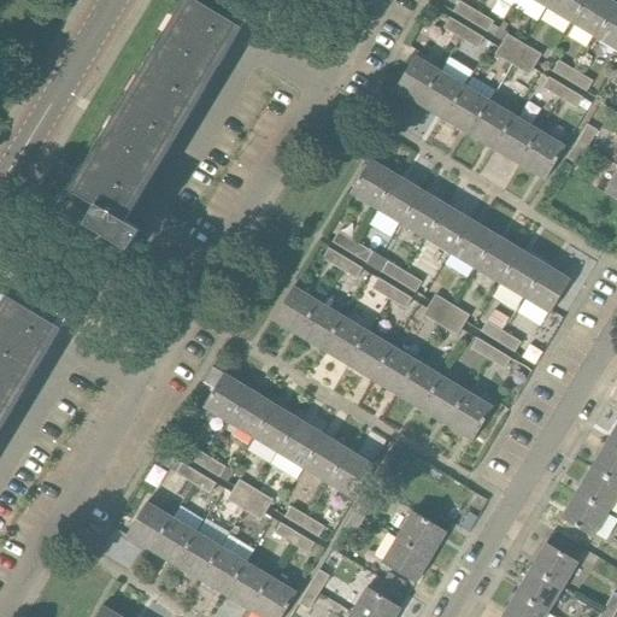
[(121,219),(159,156),(236,27),(241,30),(242,29),(250,19),(233,9),(225,19),(194,0),(193,0),(115,130),(112,135),(65,213),(128,251),(139,231),(121,219)]
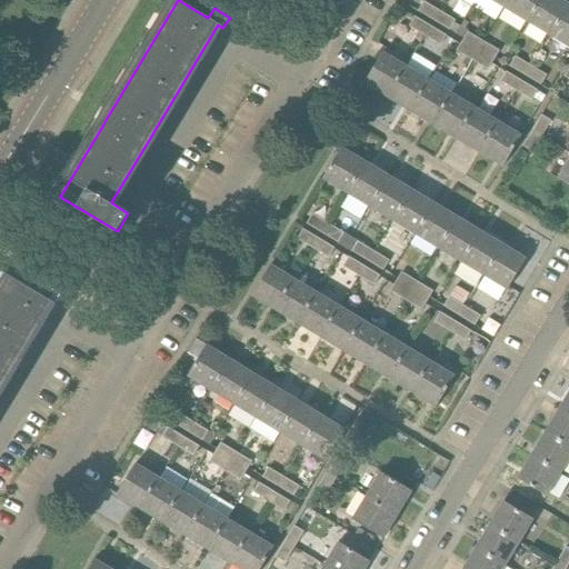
[(508,0),(503,9),(527,22),(539,0),(508,0)]
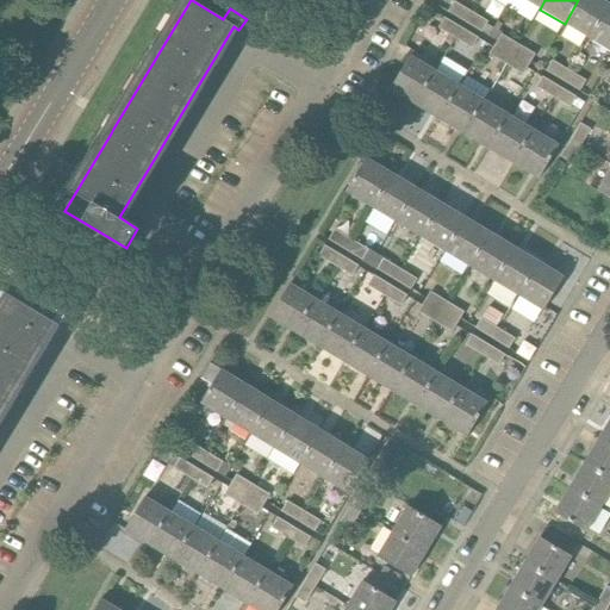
[(578,0),(565,24),(589,39),(609,6),(599,0),(578,0)]
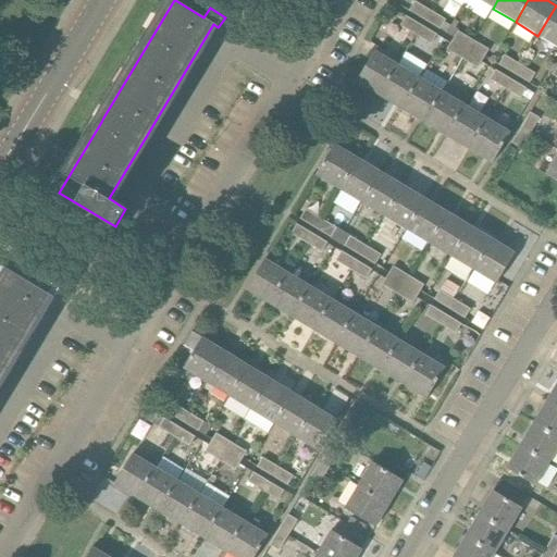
[(425,21),(431,12),(415,2),(409,12),(425,21)]
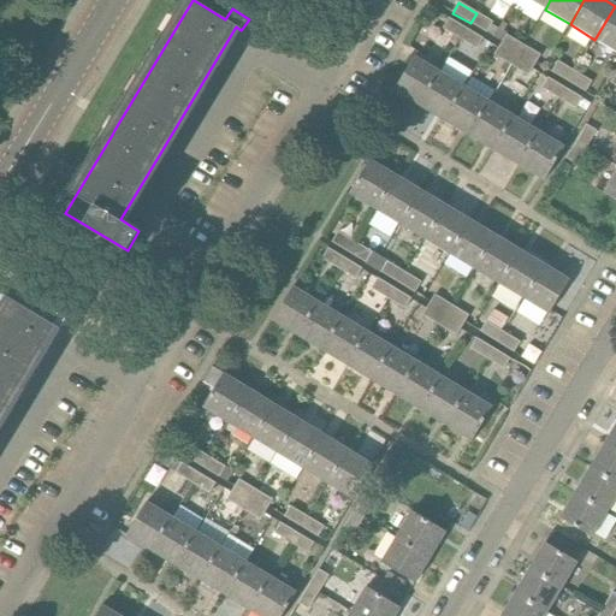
[(615,5),(615,6),(594,40),(615,52),(615,5)]
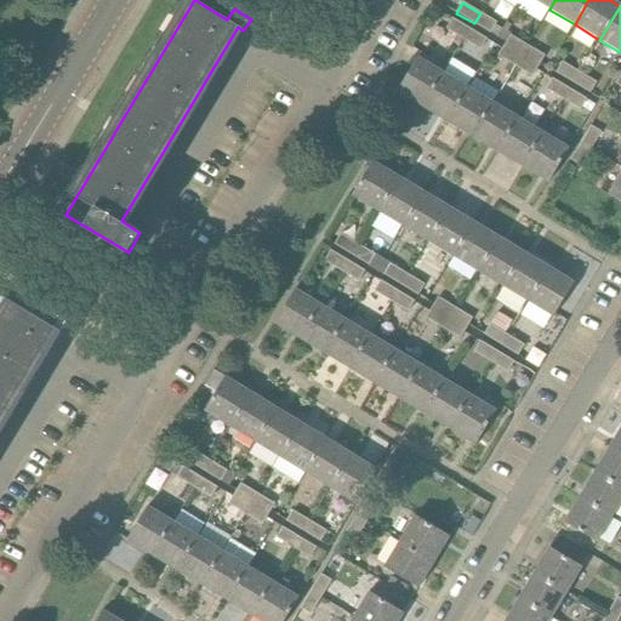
[(491,34),(497,24),(480,13),(474,23),(491,34)]
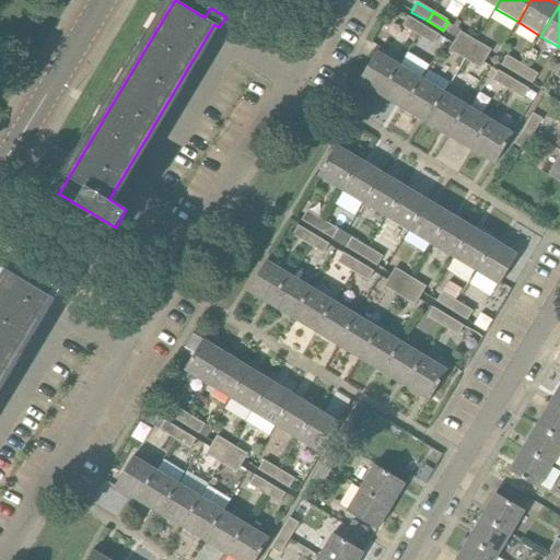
[(418,36),(423,27),(408,18),(403,27),(418,36)]
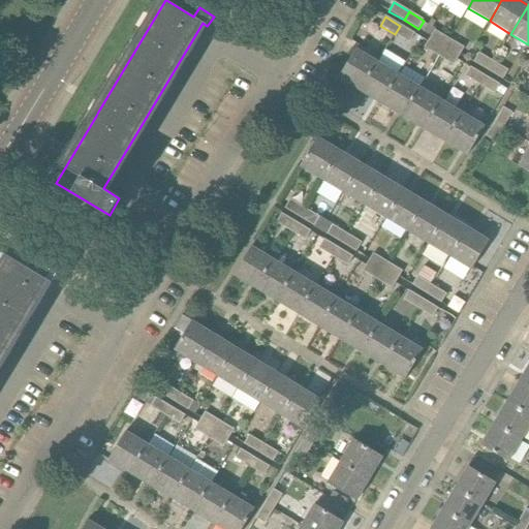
[(409,42),(414,34),(400,26),(395,34),(409,42)]
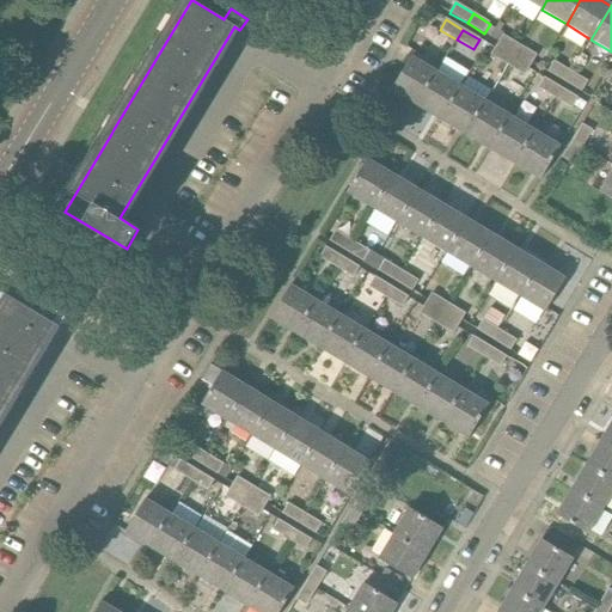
[(497,46),(514,56),(520,46),(503,36),(497,46)]
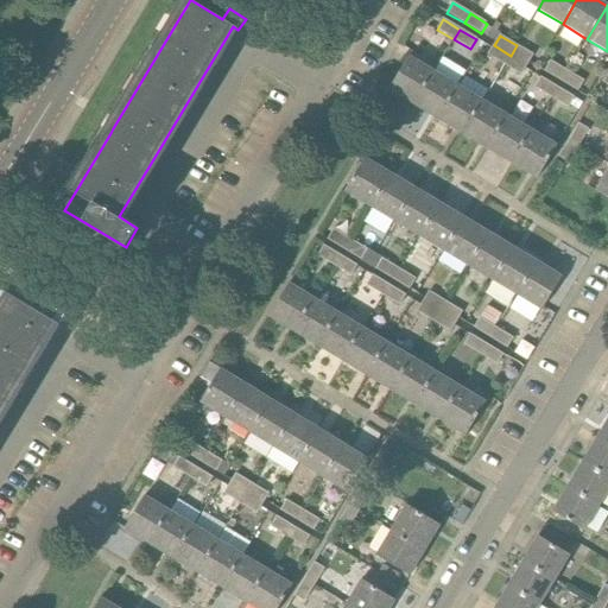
[(494,45),(488,56),(505,65),(511,56),(494,45)]
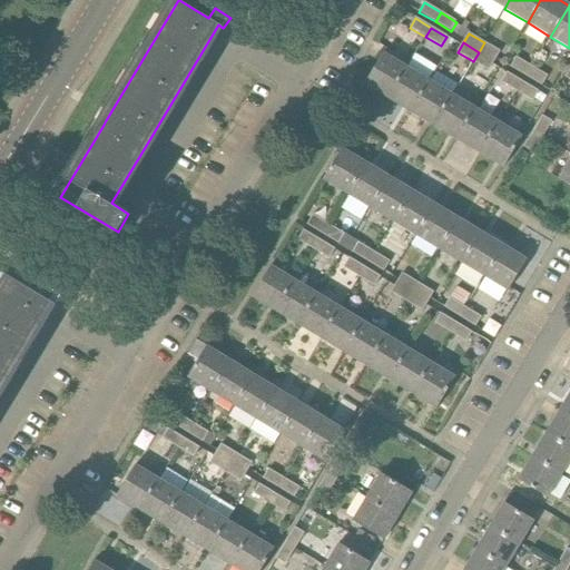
[(479,52),(494,61),(500,52),(484,42),(479,52)]
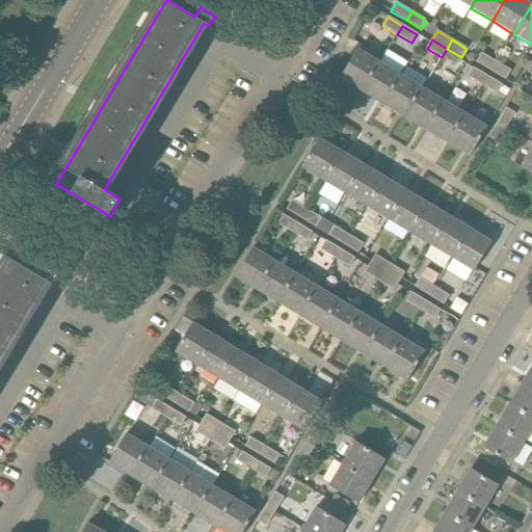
[(459,60),(461,57),(447,49),(442,57),(456,67),(459,60)]
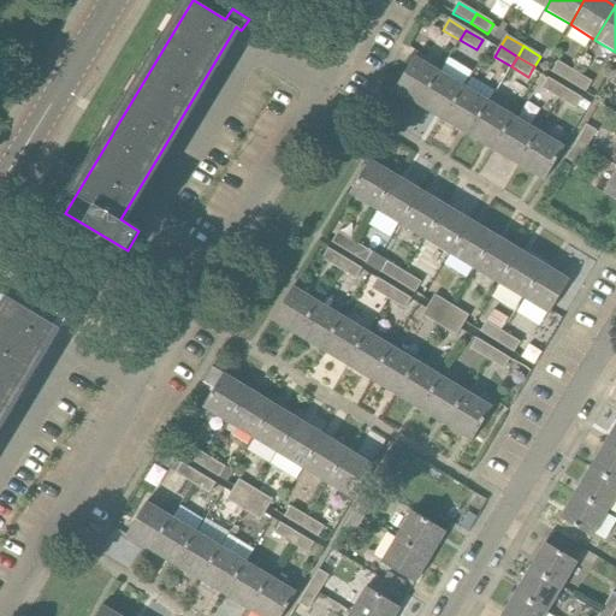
[(394,92),(419,106),(439,72),(414,58),(394,92)]
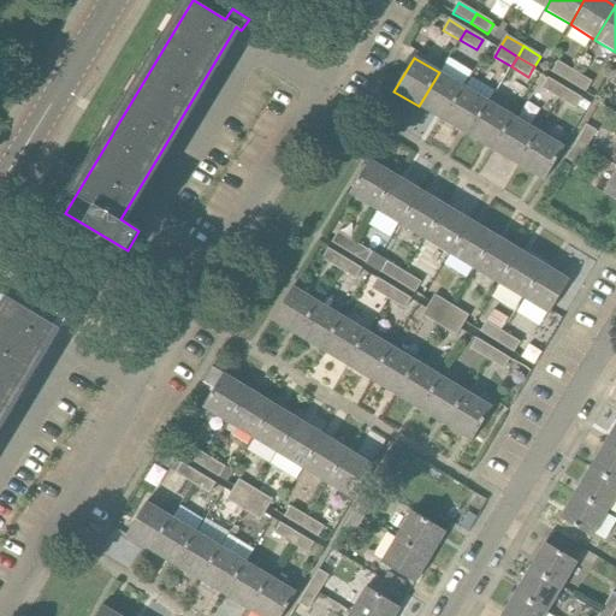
[(552,72),(569,83),(575,72),(558,63),(552,72)]
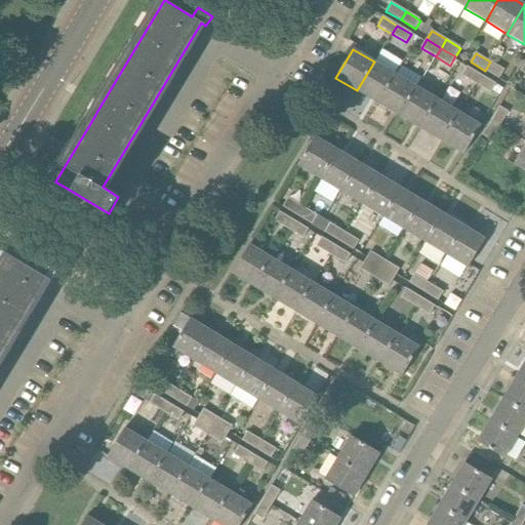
[(357,90),(378,104),(396,75),(374,62),(357,90)]
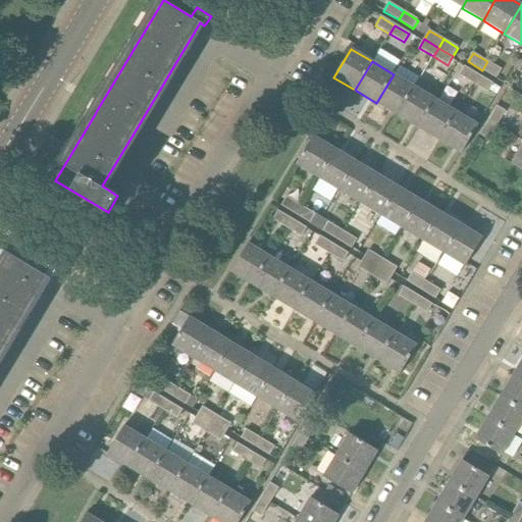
[(482,70),(497,79),(502,70),(487,61),(482,70)]
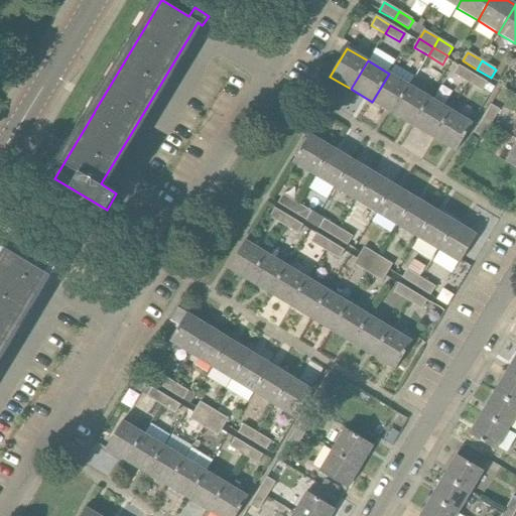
[(454,75),(468,84),(473,75),(459,67),(454,75)]
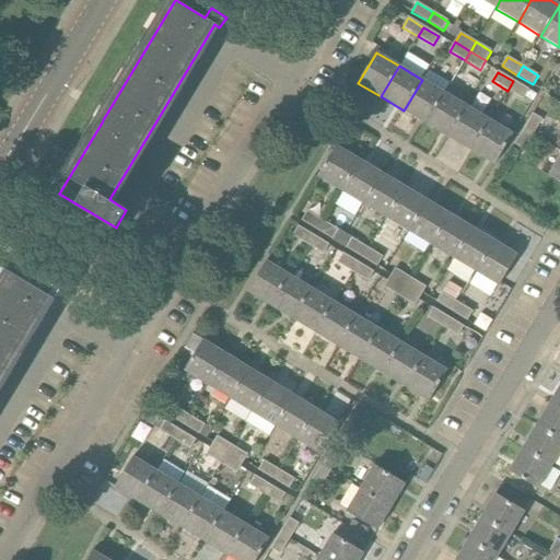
[(404,111),(427,124),(445,93),(422,80),(404,111)]
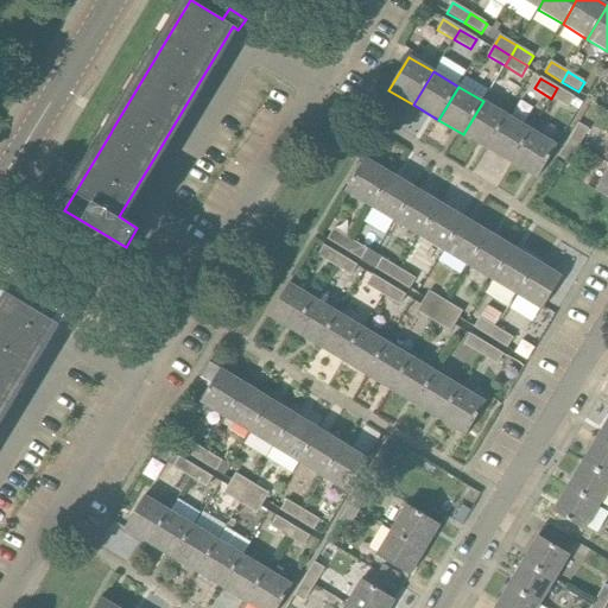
[(551,99),(568,108),(574,97),(557,88),(551,99)]
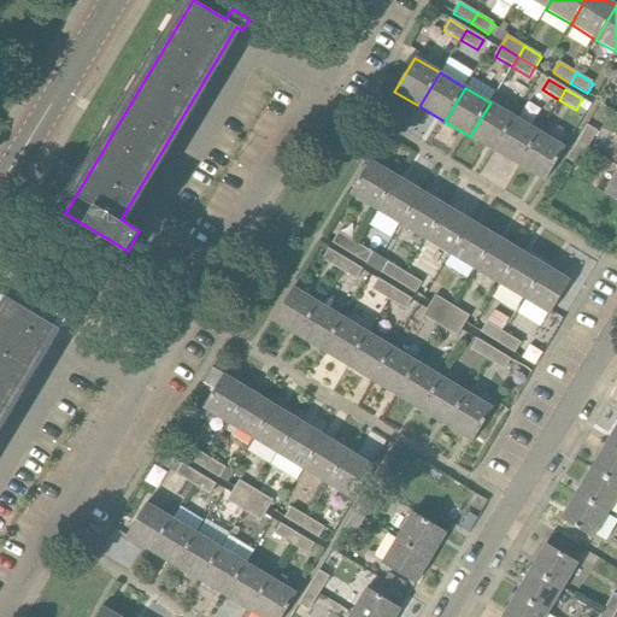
[(470,136),(494,152),(515,118),(491,103),(470,136)]
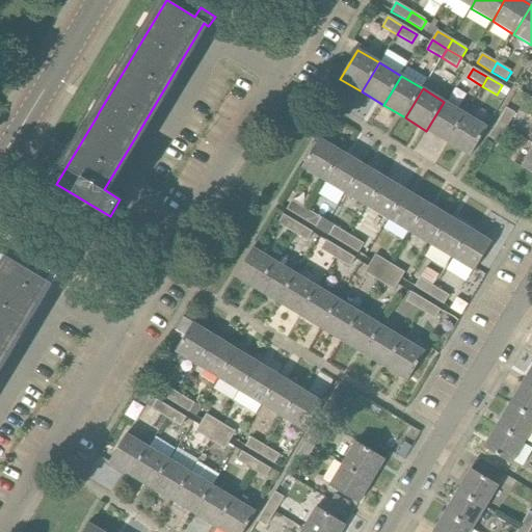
[(426,131),(448,143),(466,114),(444,102),(426,131)]
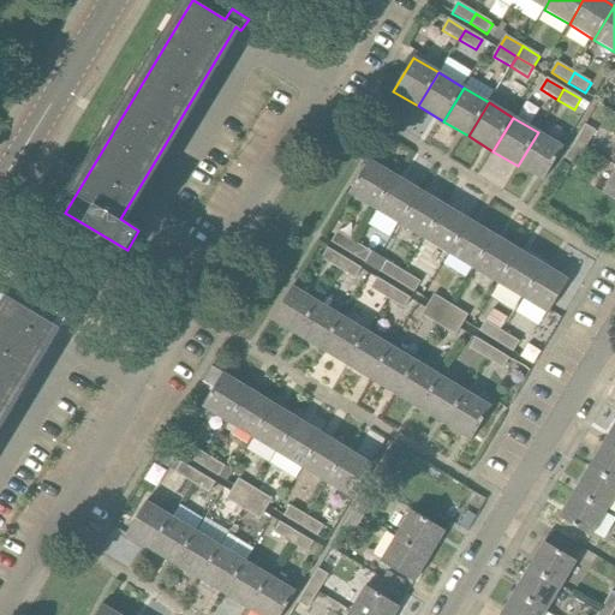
[(575,142),(585,149),(595,132),(585,126),(575,142)]
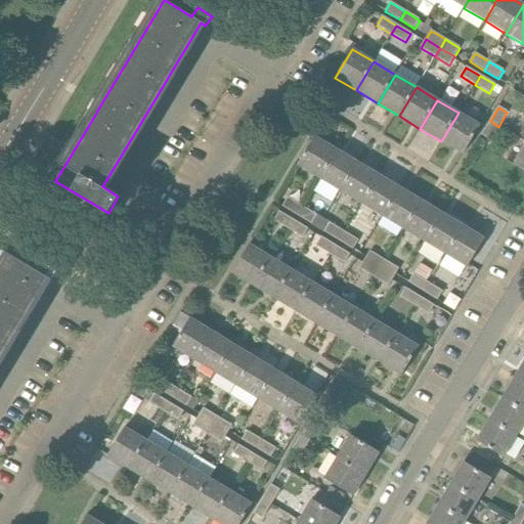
[(459,113),(441,141),(463,155),(480,126),(459,113)]
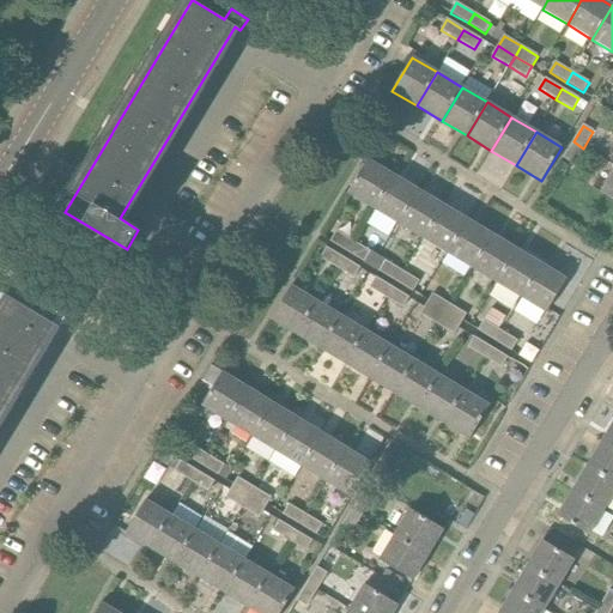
[(563,158),(574,164),(583,149),(574,141),(563,158)]
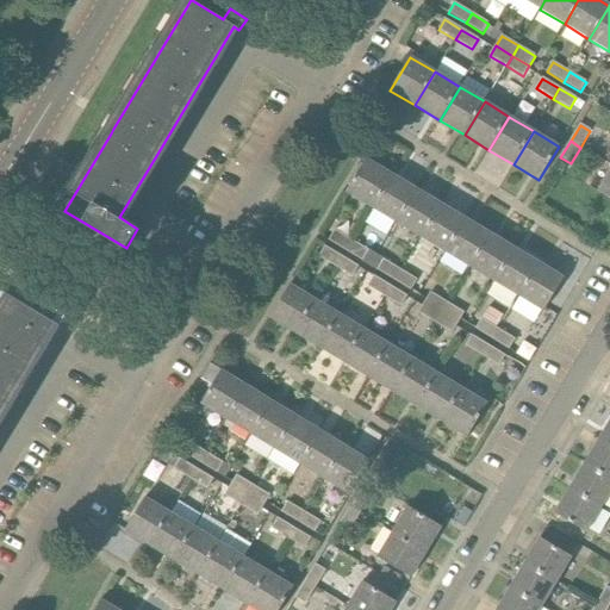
[(346,193),(371,207),(391,174),(366,160),(346,193)]
